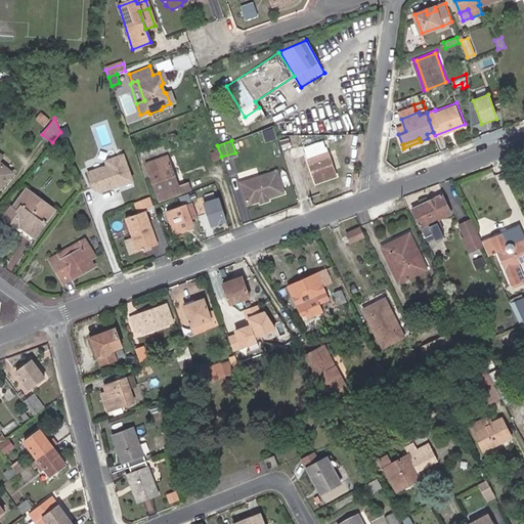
[(322,174),(333,170),(325,151),(306,160),(315,181),(324,178),(322,174)]
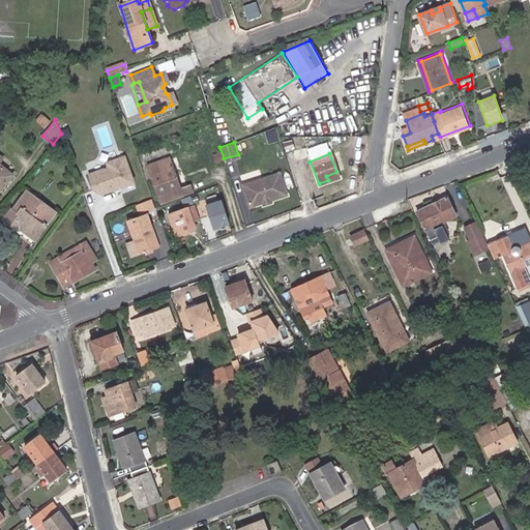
[(0,155),(0,187),(11,175),(0,166),(0,162),(3,158),(0,155)]
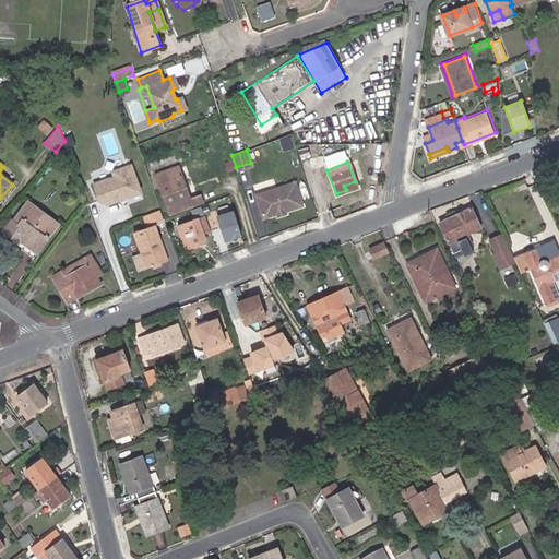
[(132,164),(111,171),(113,177),(93,183),(100,210),(143,194),(132,164)]
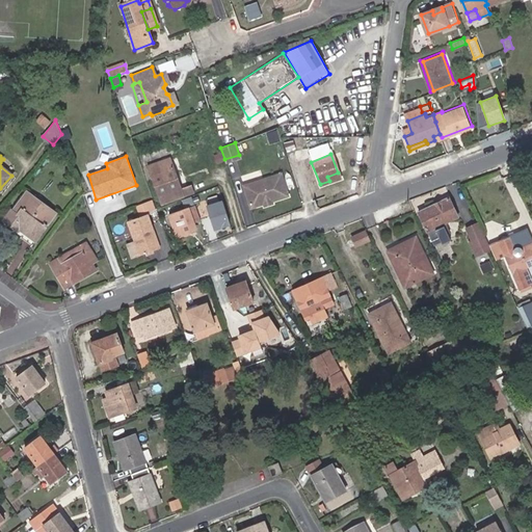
[(162,203),(182,195),(180,188),(168,158),(148,165),(157,190),(160,198),(162,203)]
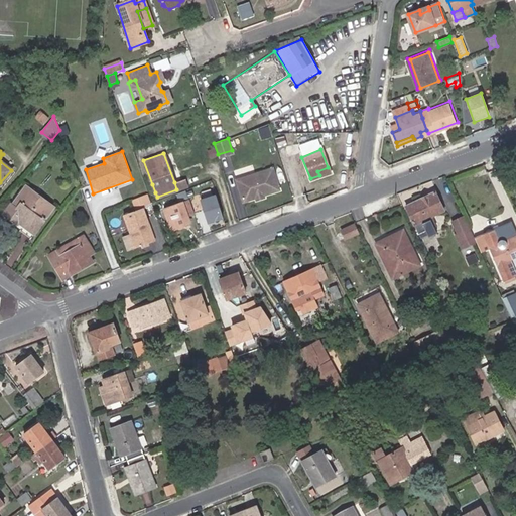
[(237,181),(243,202),(279,190),(273,170),(237,181)]
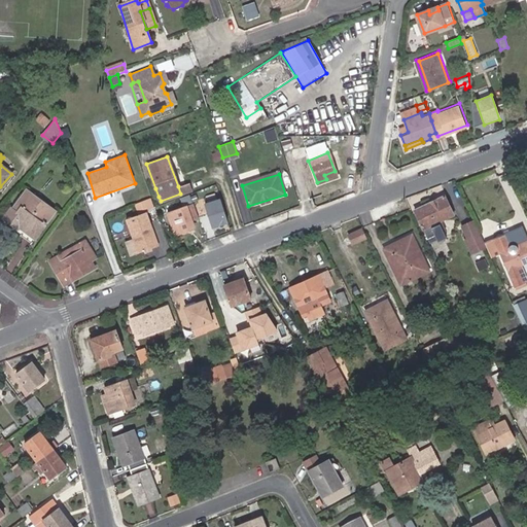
[(178,186),(180,194),(190,189),(188,182),(178,186)]
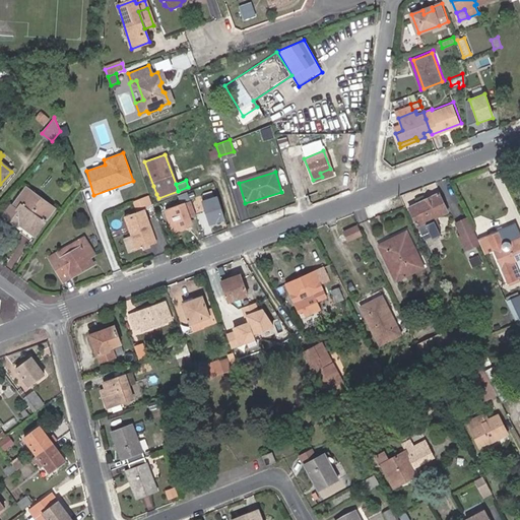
[(18,223),(28,231),(35,235),(54,207),(24,186),(10,204),(15,208),(7,218),(17,225),(18,223)]
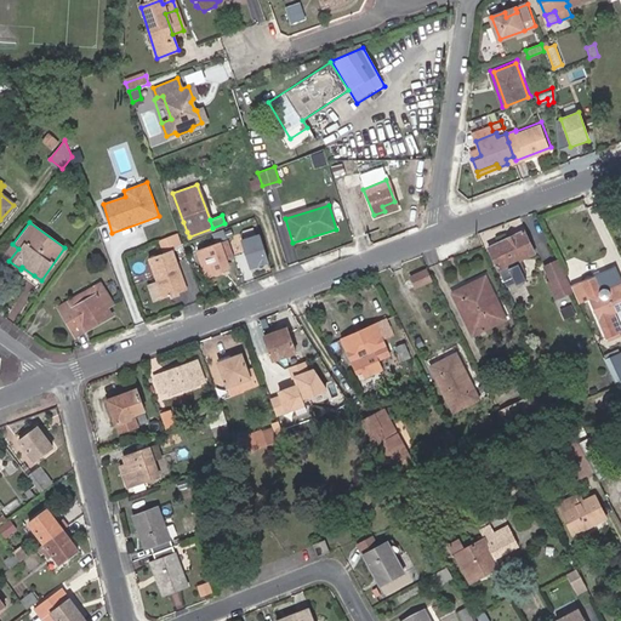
[(241,267),(271,261),(265,231),(235,237),(241,267)]
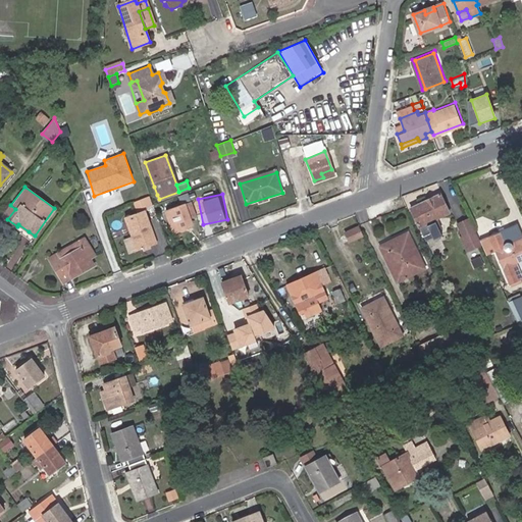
[(439,194),(410,208),(425,240),(423,241),(431,256),(445,250),(436,235),(430,239),(430,230),(432,229),(429,222),(448,213),(439,194)]
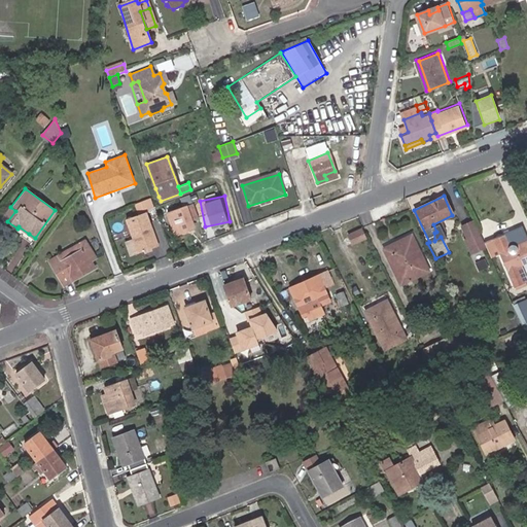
[(138,211),(155,205),(152,197),(136,202),(138,211)]
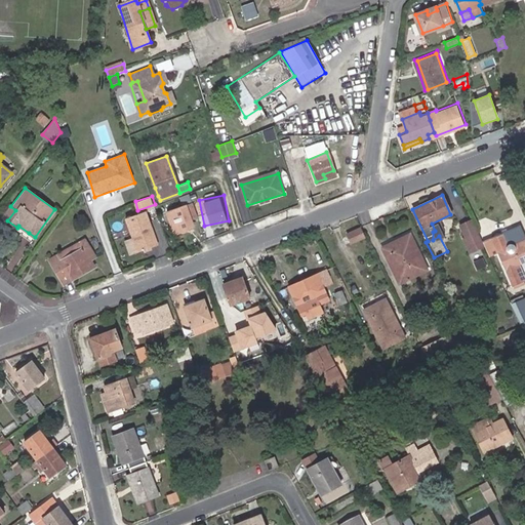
[(191,203),(184,206),(166,212),(174,233),(183,230),(180,225),(190,221),(189,219),(197,216),(191,203)]
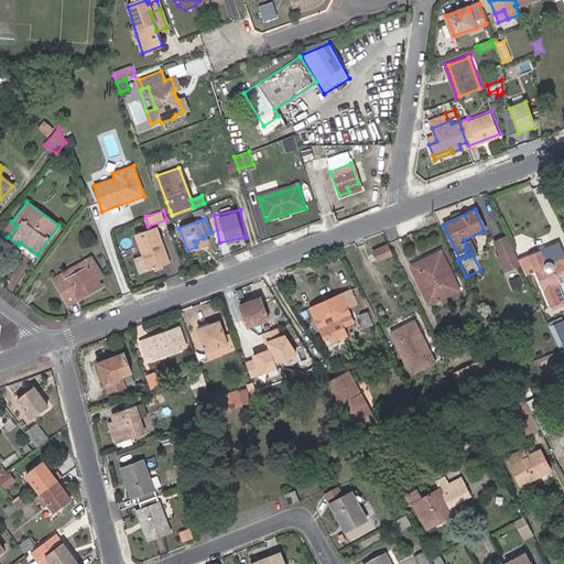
[(17,226),(11,221),(2,234),(8,237),(17,226)]
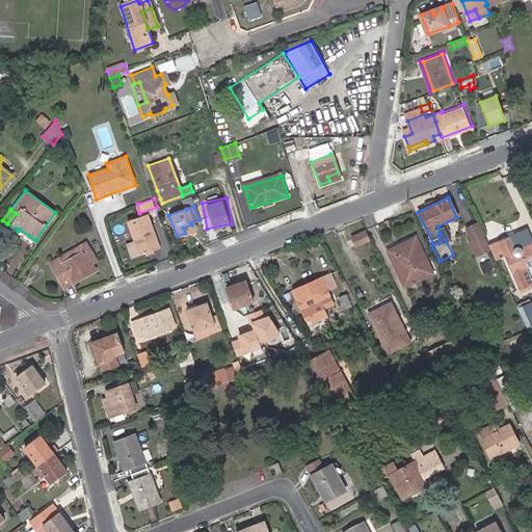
[(145,253),(151,250),(158,248),(147,214),(127,221),(138,255),(145,253)]
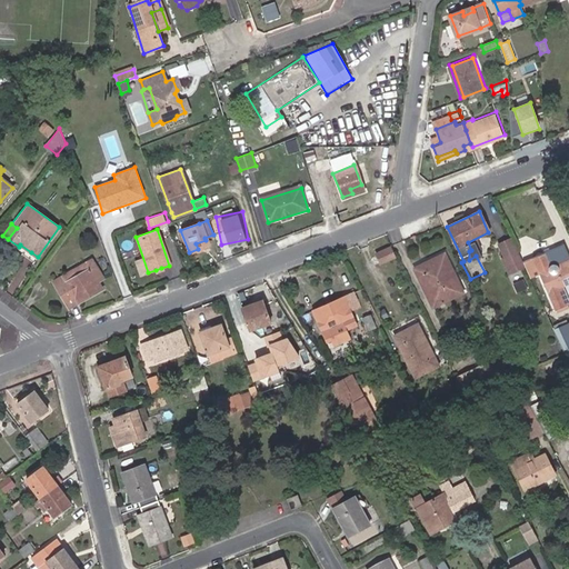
[(208,245),(206,240),(196,243),(198,249),(208,245)]
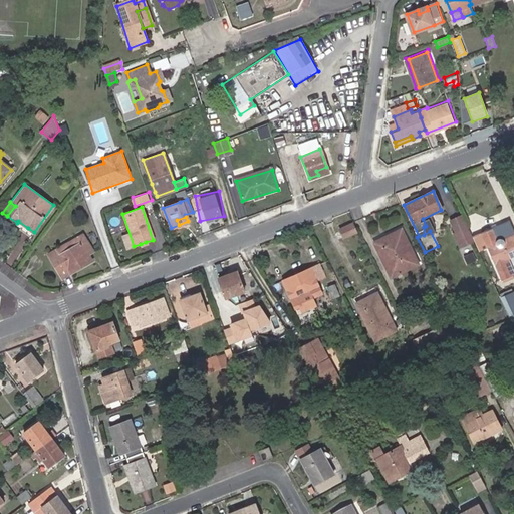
[(460,244),(470,240),(460,217),(450,221),(455,232),(460,244)]
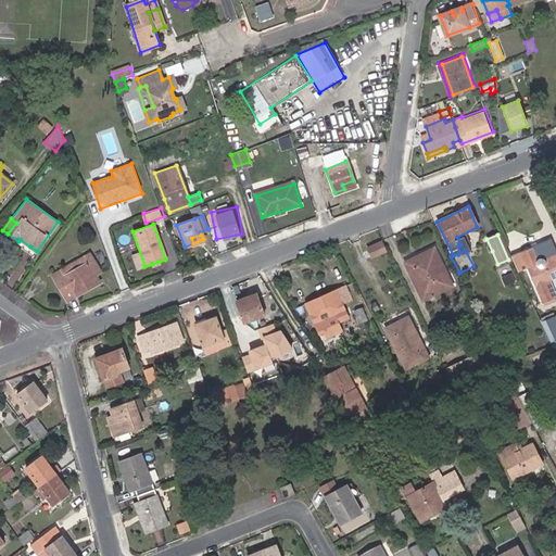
[(26,253),(30,247),(20,239),(19,241),(15,245),(26,253)]
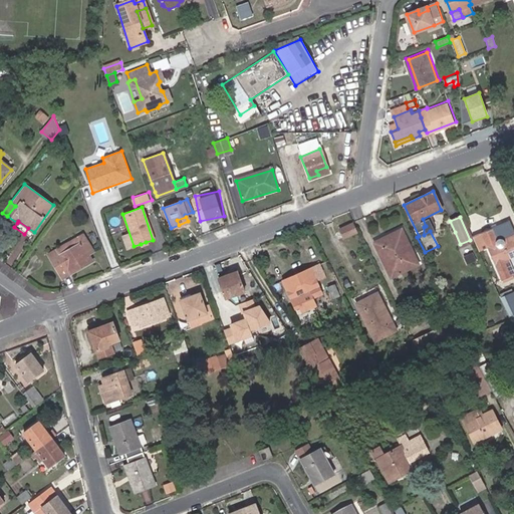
[(508,221),(491,228),(496,242),(513,234),(508,221)]
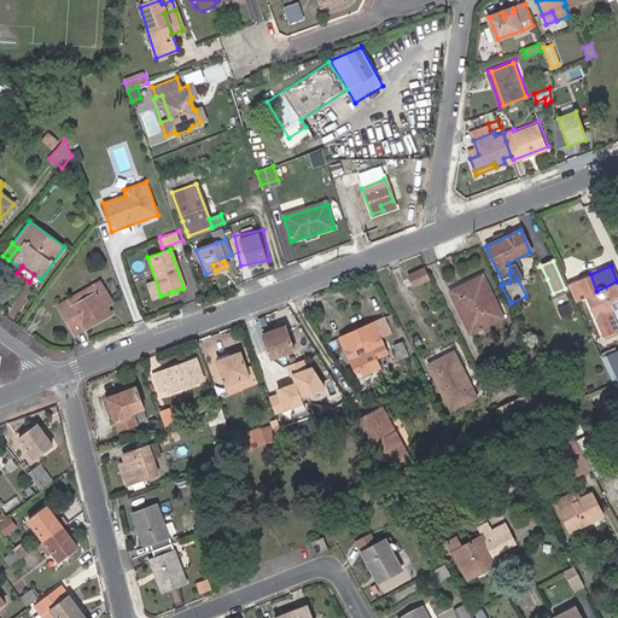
[(413,287),(429,279),(424,268),(408,275),(413,287)]
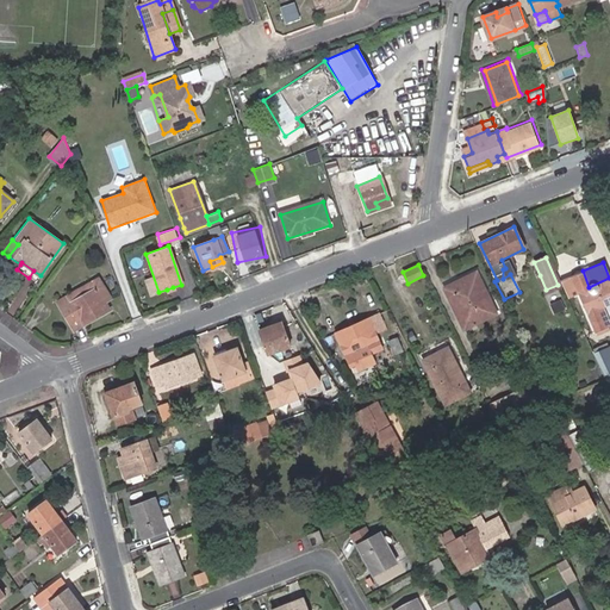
[(589,287),(583,271),(571,277),(591,324),(607,318),(602,309),(609,304),(609,294),(609,292),(609,291),(609,279),(609,278),(589,287)]
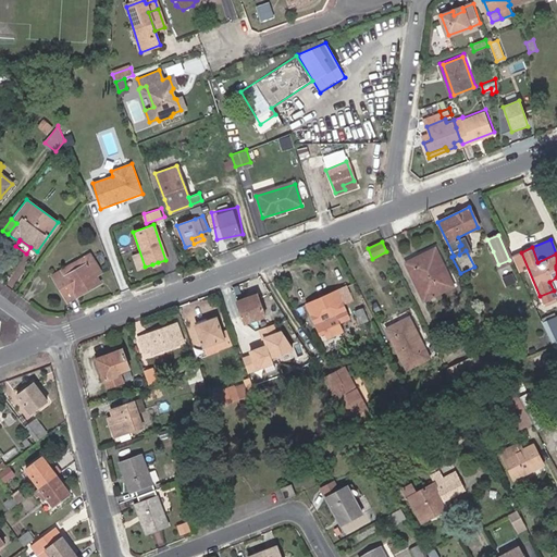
[(435,250),(419,257),(421,261),(437,255),(435,250)]
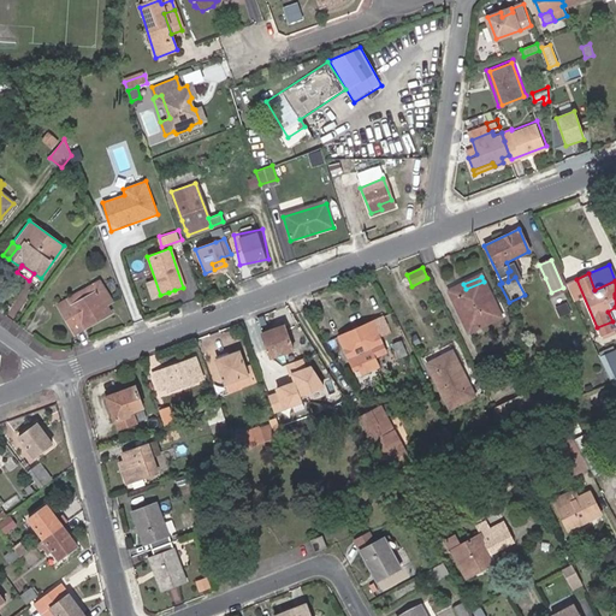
[(112,312),(107,302),(106,297),(112,295),(104,279),(58,304),(73,333),(112,312)]
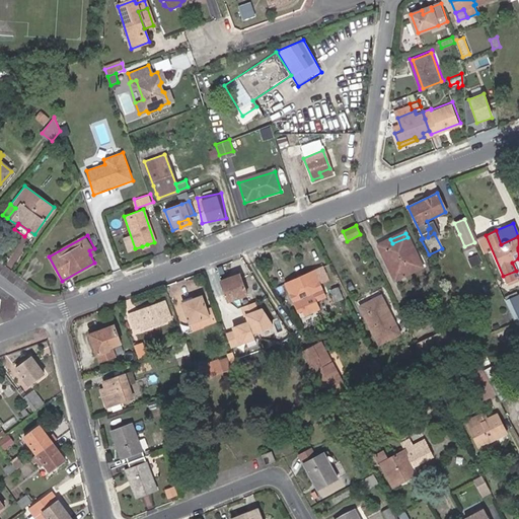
[(392,243),(390,239),(378,245),(394,281),(400,279),(402,282),(406,281),(404,276),(422,269),(408,237),(392,243)]
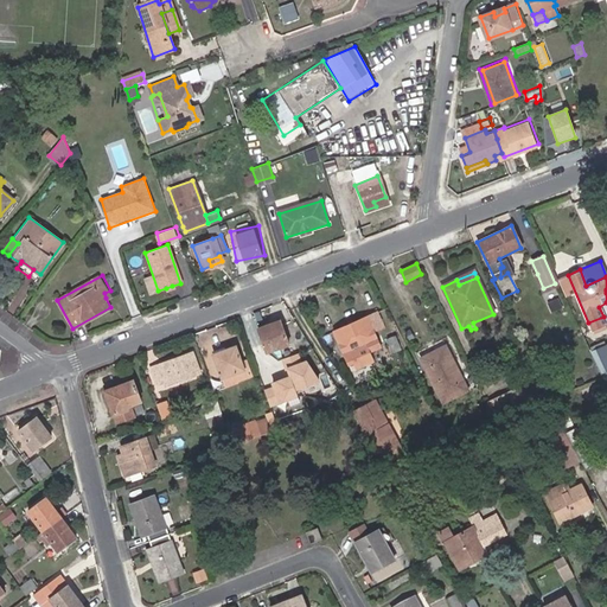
[(333,331),(350,370),(371,362),(369,352),(379,347),(372,333),(384,327),(377,313),(366,318),(333,331)]
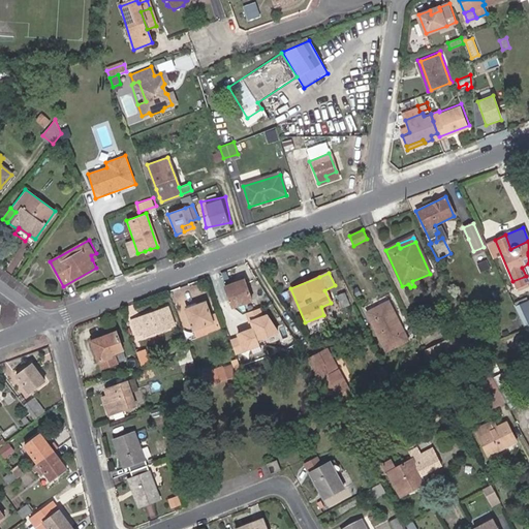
[(526,276),(512,281),(515,288),(528,282),(526,276)]
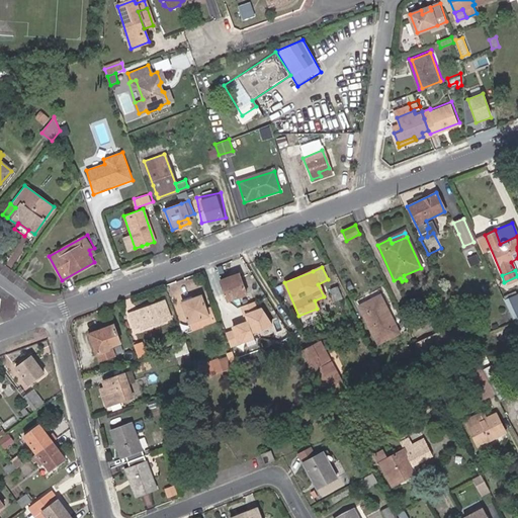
[(228,300),(245,293),(238,275),(220,281),(228,300)]
